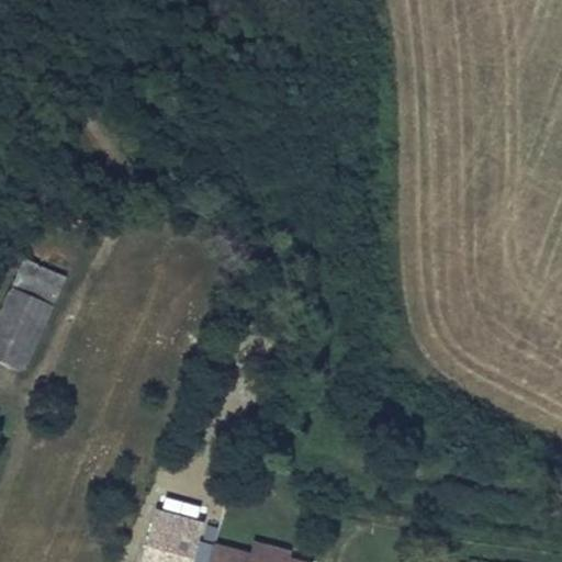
[(11,282),(56,301),(67,273),(23,255),(11,282)]
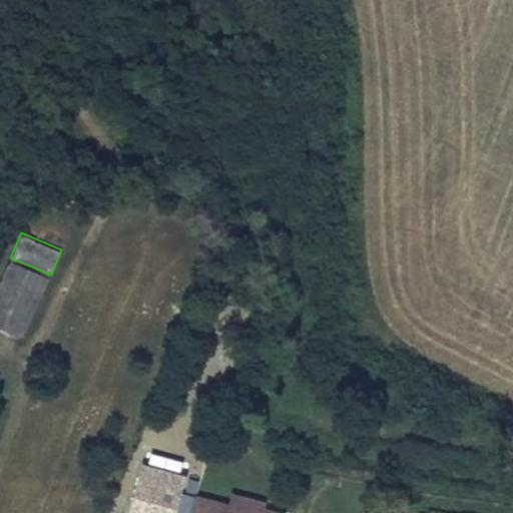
[(0,282),(0,324),(25,335),(51,275),(10,258),(0,282)]
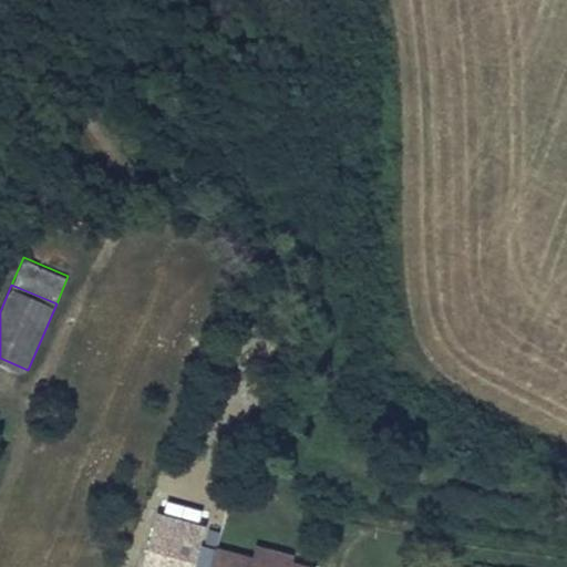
[(168,501),(165,514),(202,523),(205,509),(168,501)]
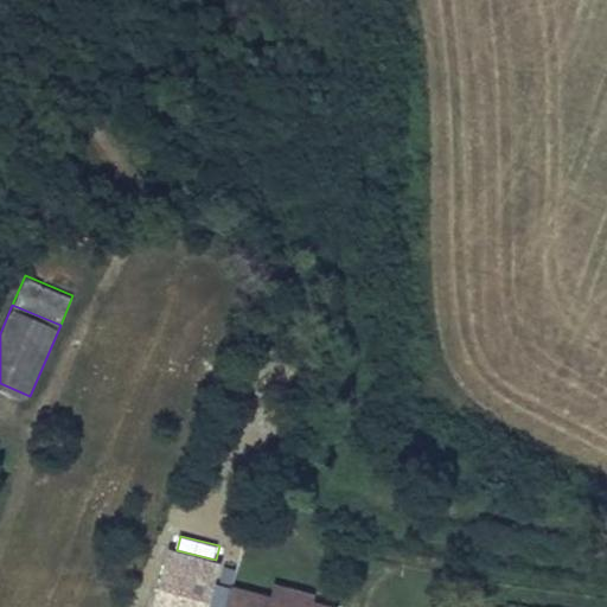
[(177,550),(173,549),(158,606),(212,606),(221,580),(225,562),(216,560),(177,550)]
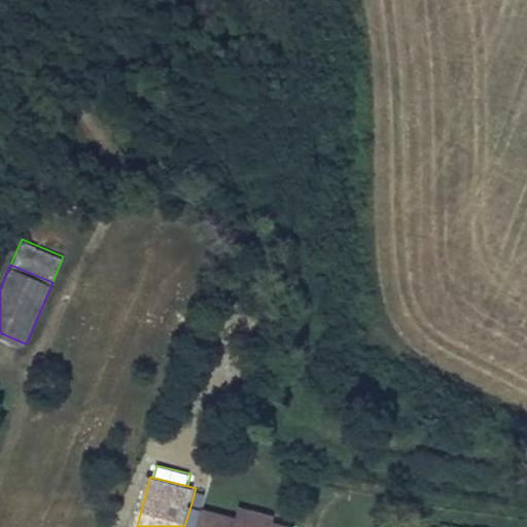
[(206,491),(196,488),(191,503),(202,506),(206,491)]
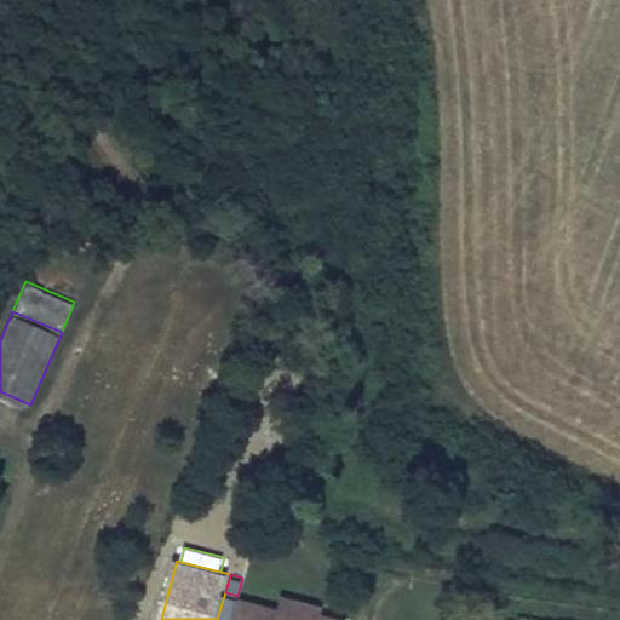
[(344,619),(345,619),(321,614),(322,607),(300,601),(297,614),(237,600),(231,619),(344,619)]
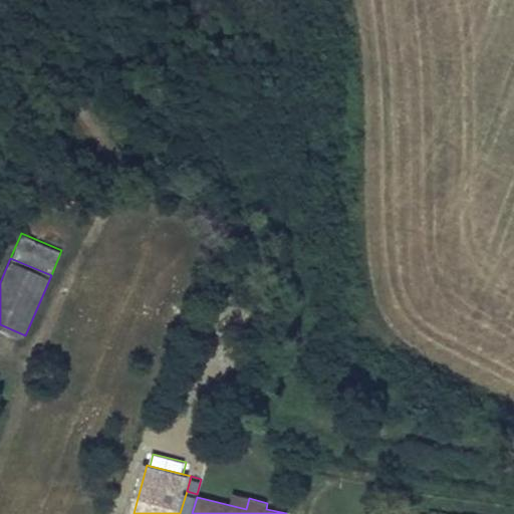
All buildings are outlined.
